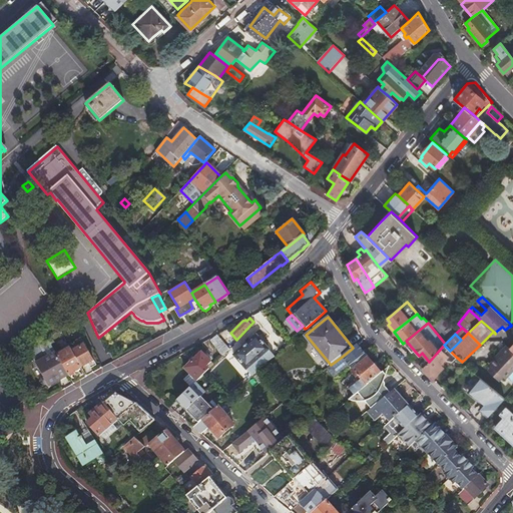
[(228,349),(219,336),(218,335),(212,339),(223,354),(228,349)]
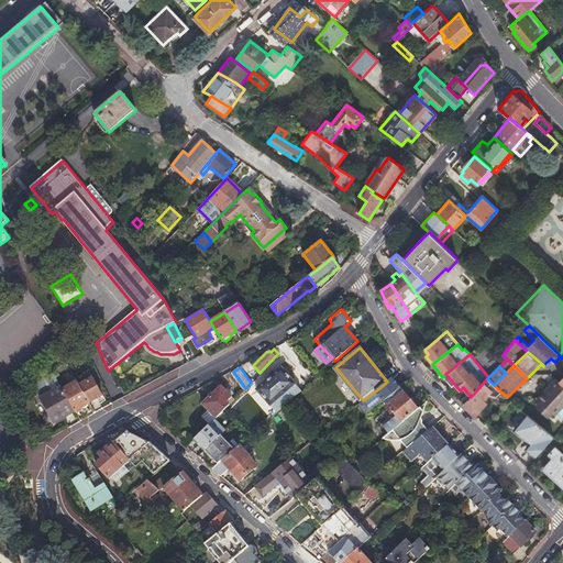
[(282,408),(290,400),(301,390),(282,367),(256,389),(276,412),(282,408)]
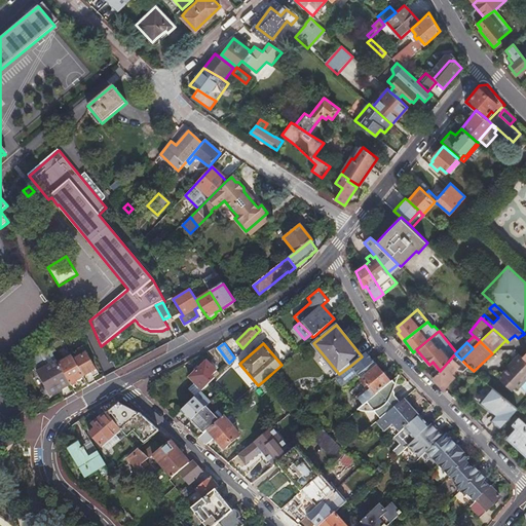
[(81,357),(74,360),(83,376),(96,370),(83,347),(78,350),(79,352),(81,357)]
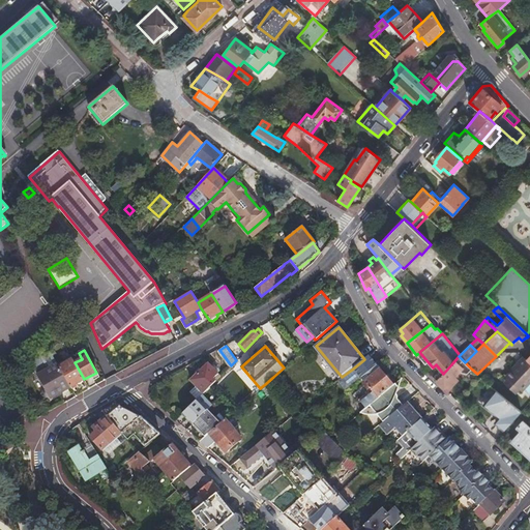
[(51,351),(30,362),(50,399),(70,387),(59,366),(51,351)]
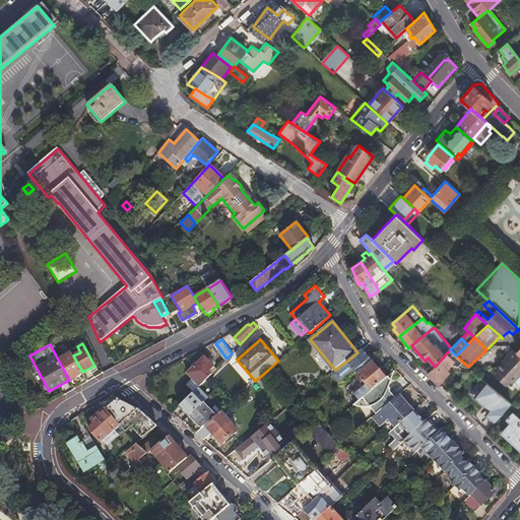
[(345,371),(349,375),(352,372),(370,359),(363,348),(358,352),(346,362),(352,370),(350,371),(348,368),(345,371)]
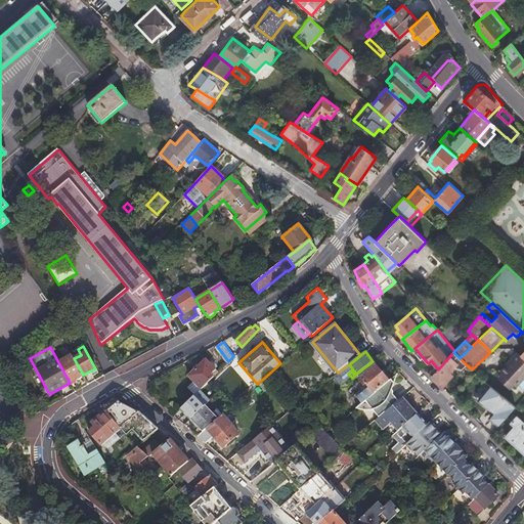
[(443,380),(445,382),(447,382),(452,376),(451,375),(453,373),(451,369),(454,366),(462,369),(466,364),(460,358),(453,352),(446,360),(438,369),(433,375),(432,376),(439,384),(443,380)]
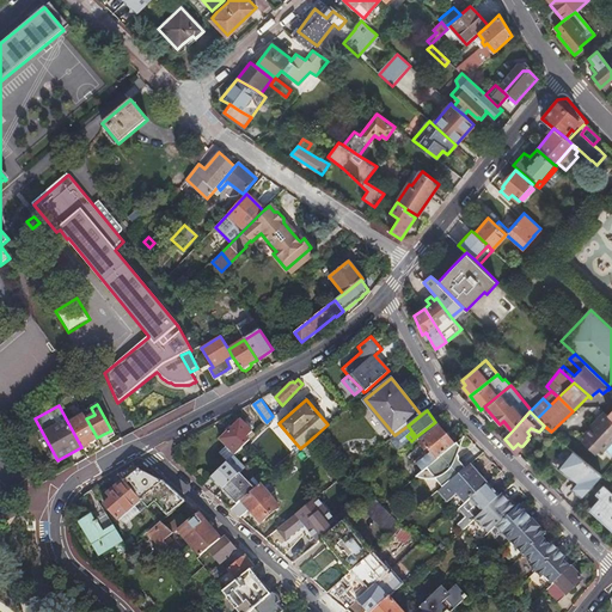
[(591,426),(592,427),(594,428),(607,415),(604,411),(591,426)]
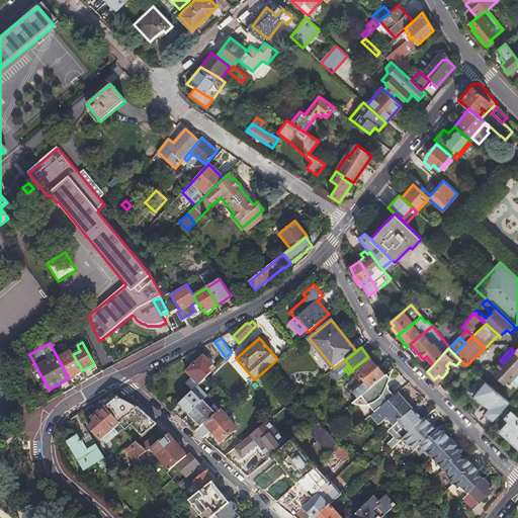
[(58,358),(69,378),(82,371),(82,370),(73,354),(71,351),(58,358)]
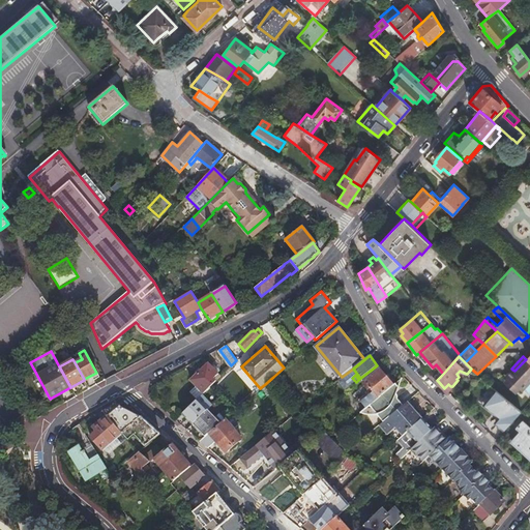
[(511,371),(523,382),(529,374),(529,362),(527,360),(526,359),(514,371),(512,370),(511,371)]
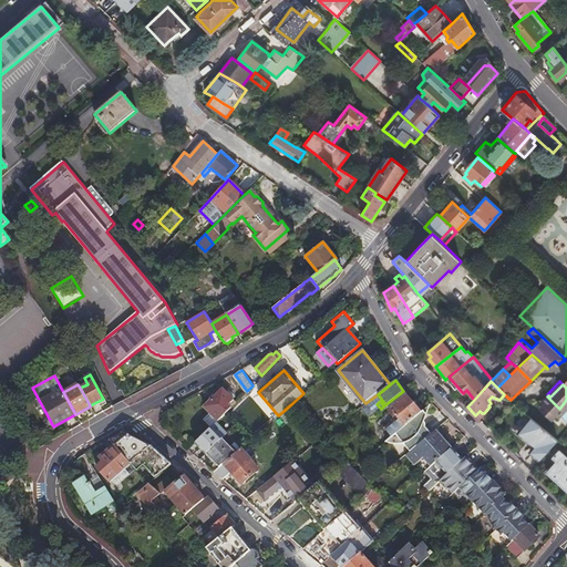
[(215,421),(216,422),(227,411),(235,402),(226,393),(225,393),(220,389),(202,408),(208,413),(215,421)]
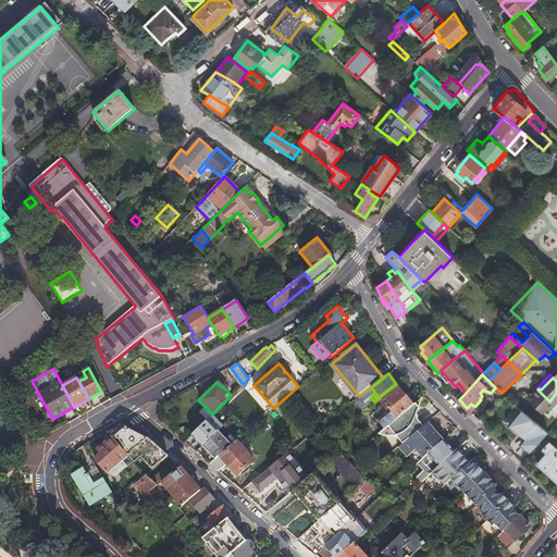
[(396,384),(378,398),(386,409),(388,407),(398,418),(415,405),(399,387),(396,384)]
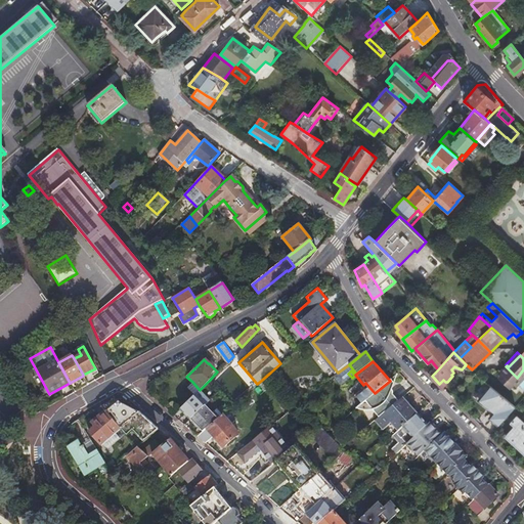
[(512,384),(517,378),(506,366),(500,372),(503,374),(512,384)]
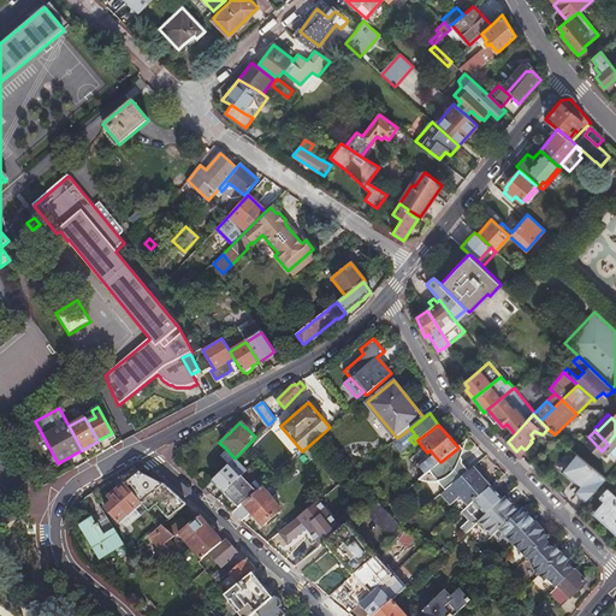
[(597,456),(602,451),(591,439),(585,445),(597,456)]
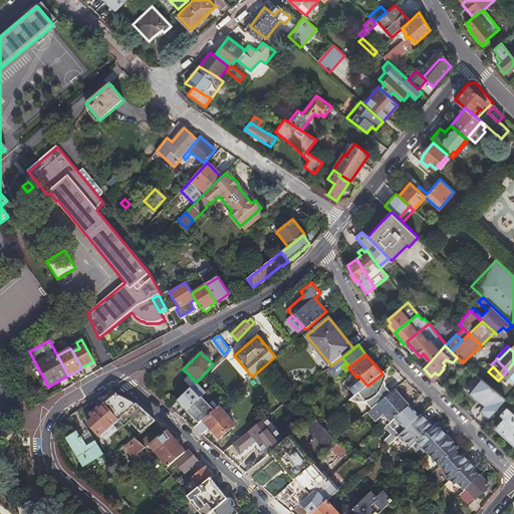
[(506,379),(511,374),(507,370),(502,376),(504,377),(506,379)]
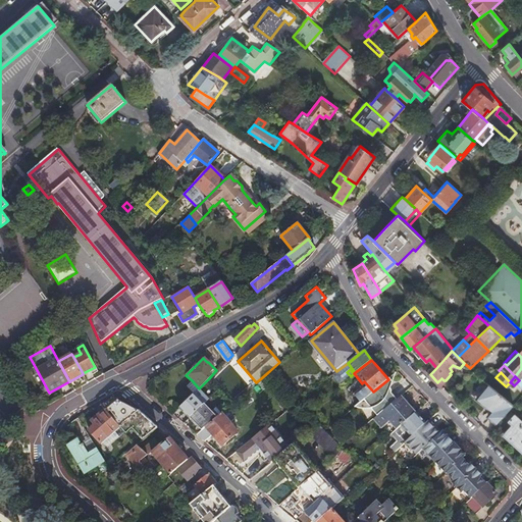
[(373,408),(378,415),(397,400),(392,394),(393,392),(390,389),(393,382),(389,378),(388,379),(373,392),(364,399),(360,402),(363,408),(368,409),(373,408)]
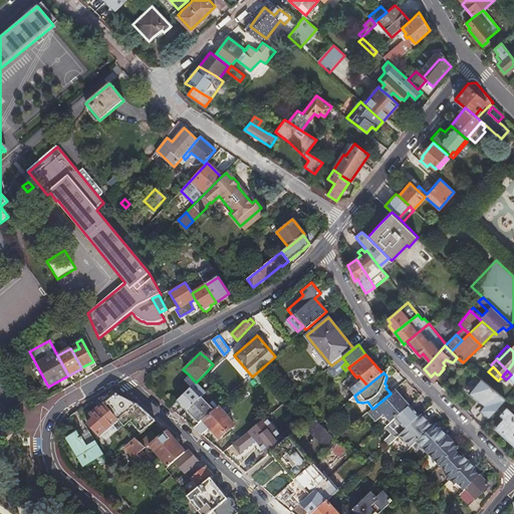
[(195,381),(189,374),(183,380),(189,388),(195,381)]
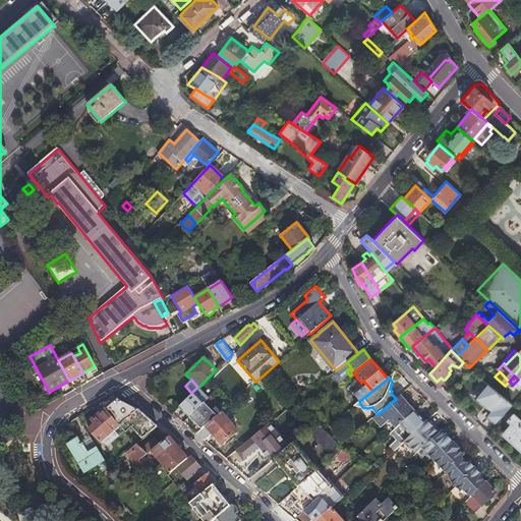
[(487,414),(497,422),(512,404),(499,393),(490,386),(484,382),(483,384),(485,386),(477,396),(489,407),(488,409),(489,410),(489,411),(488,412),(487,413),(487,414)]
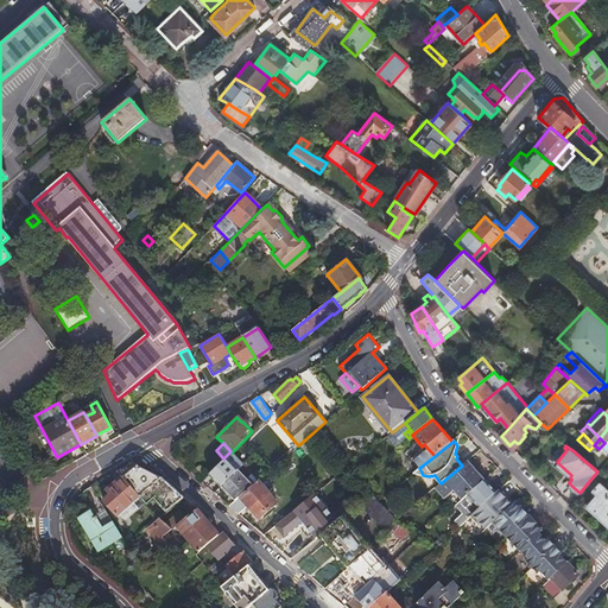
[(552,461),(570,477),(571,475),(557,462),(567,450),(564,448),(563,449),(562,449),(562,450),(561,450),(561,451),(552,461)]
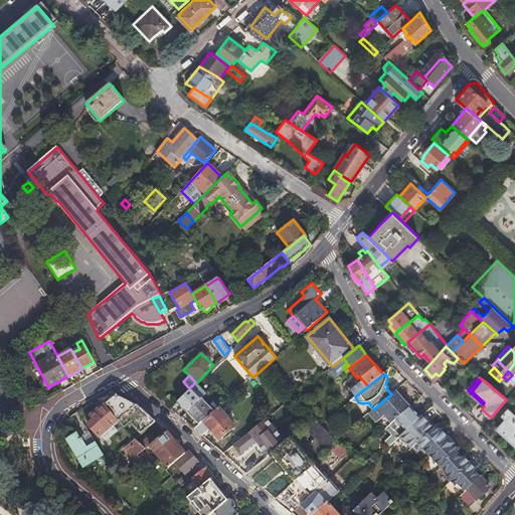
[(176,401),(186,412),(202,397),(205,394),(195,383),(176,401)]
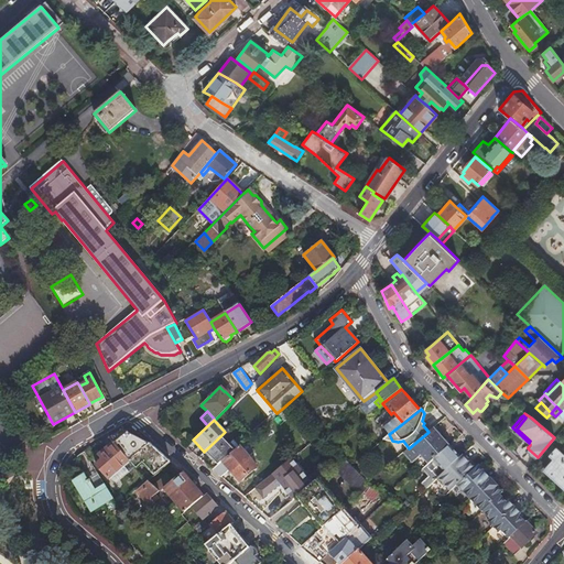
[(382,432),(387,436),(389,434),(393,431),(390,426),(382,432)]
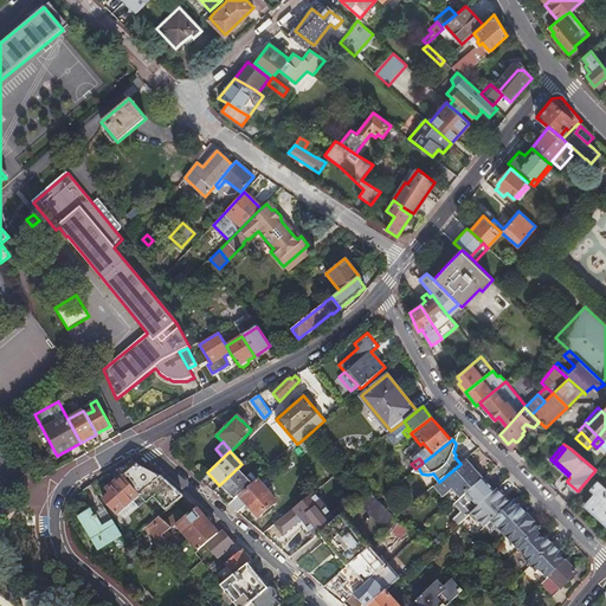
[(455,488),(463,496),(465,494),(483,478),(466,459),(461,464),(439,482),(433,487),(444,497),(455,488)]
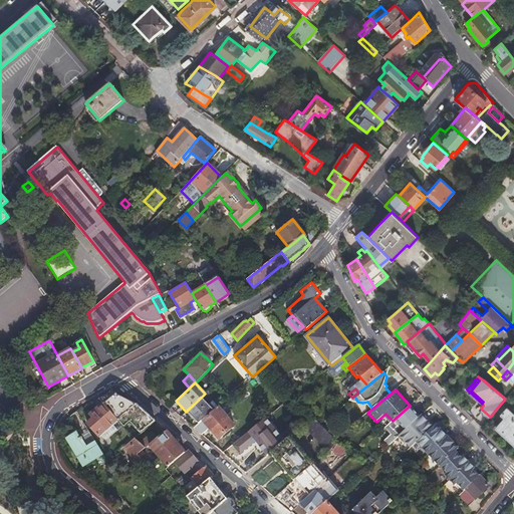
[(103,404),(116,420),(126,412),(114,397),(110,400),(108,398),(103,404)]
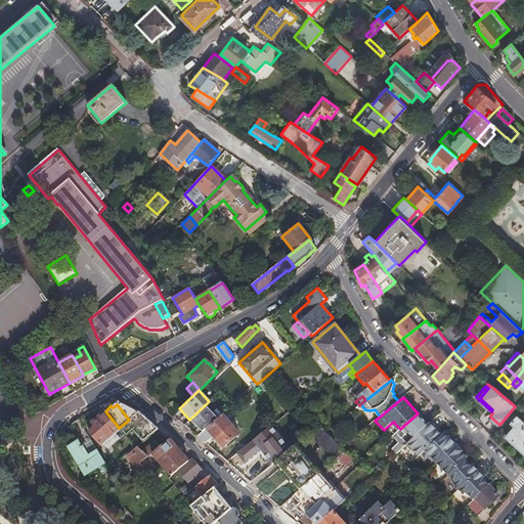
[(202,432),(207,428),(218,418),(206,404),(189,420),(188,421),(202,432)]
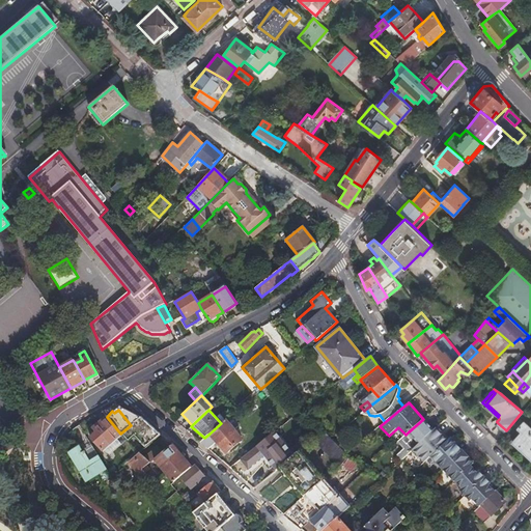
[(120,434),(107,417),(93,428),(96,432),(90,438),(102,450),(120,434)]
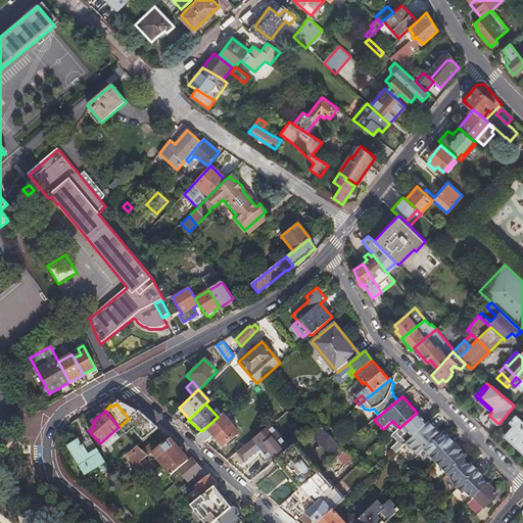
[(158,428),(138,411),(129,419),(119,427),(121,429),(126,434),(132,430),(143,441),(158,428)]
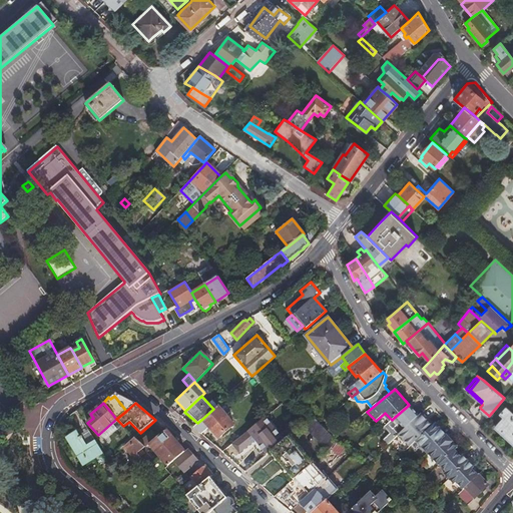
[(388,444),(399,434),(418,415),(409,405),(394,418),(392,420),(390,422),(384,427),(384,428),(389,434),(383,440),(387,444),(388,444)]
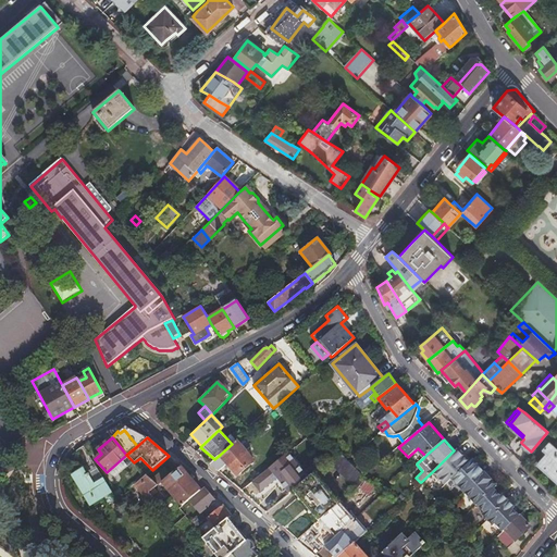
[(220,455),(230,467),(246,453),(247,452),(236,441),(232,444),(220,455)]
